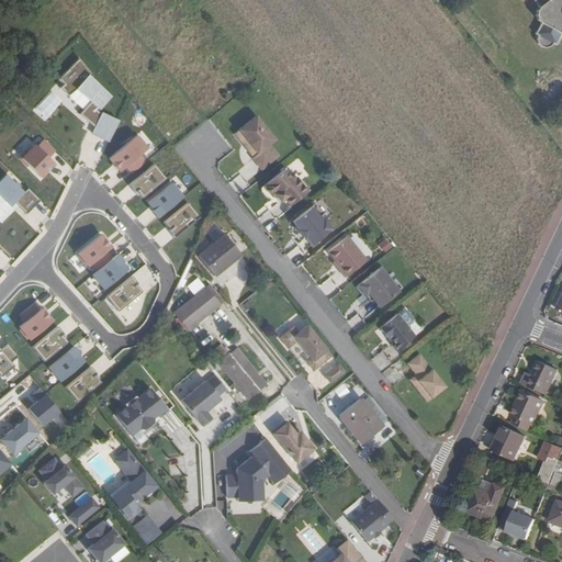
[(561,30),(561,1),(561,0),(532,0),(539,7),(539,8),(538,8),(537,9),(537,10),(536,11),(536,12),(536,13),(535,14),(535,15),(535,17),(536,17),(536,18),(536,19),(537,20),(537,21),(538,21),(539,22),(540,23),(535,34),(536,34),(536,38),(536,40),(537,41),(537,42),(537,43),(538,44),(538,45),(539,45),(540,46),(541,46),(542,47),(543,47),(544,47),(546,47),(547,47),(548,47),(548,46),(549,46),(550,45),(552,43),(554,44),(561,30)]
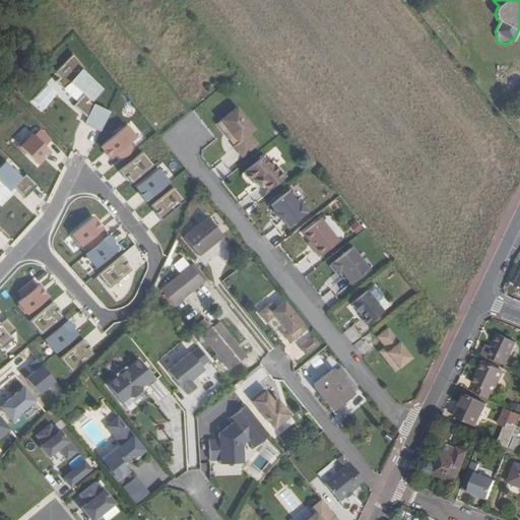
[(102,131),(111,110),(92,102),(102,92),(105,85),(72,55),(53,75),(65,87),(71,80),(84,93),(73,106),(80,112),(88,115),(85,123),(102,131)]
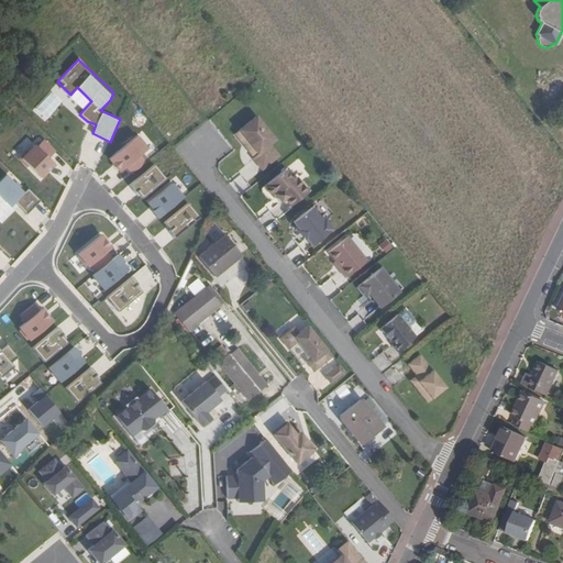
[(256,130),(244,140),(246,142),(238,151),(244,158),(254,151),(255,153),(276,136),(265,123),(256,130)]
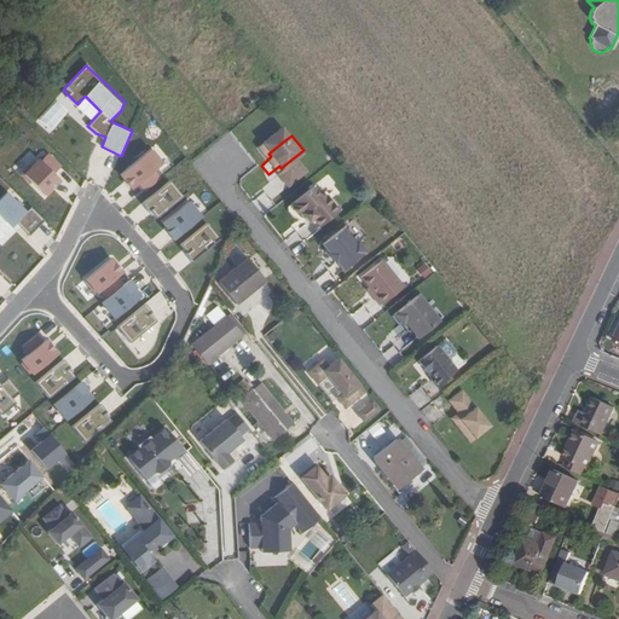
[(268,154),(282,143),(276,136),(264,146),(268,154)]
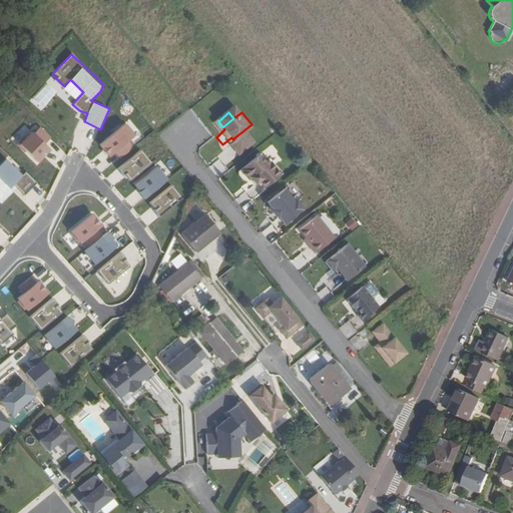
[(135,135),(125,123),(99,145),(109,157),(114,153),(120,160),(134,148),(129,141),(135,135)]
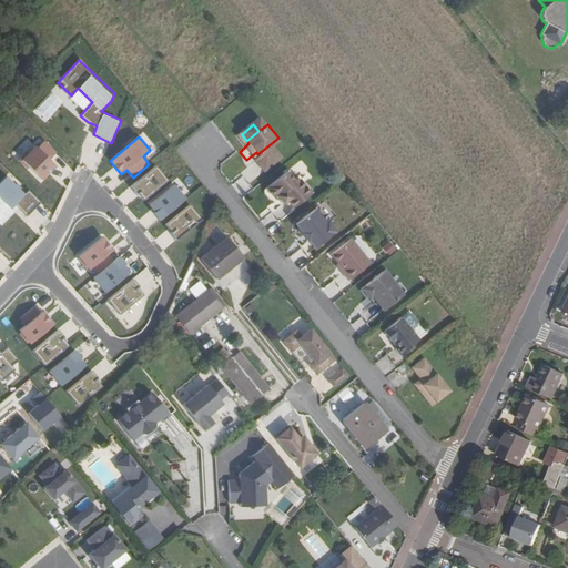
[(49,161),(57,152),(46,141),(39,148),(34,143),(19,159),(41,180),(54,166),(49,161)]
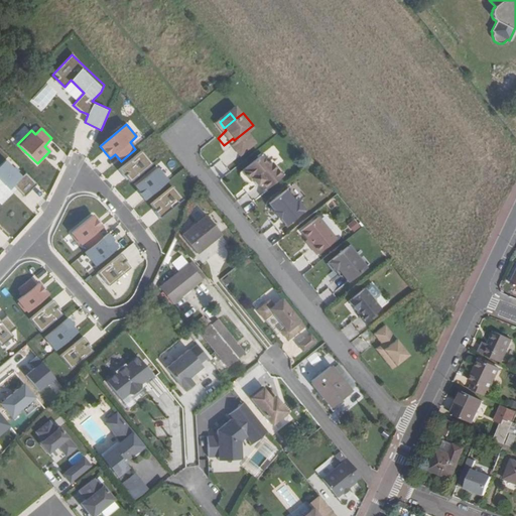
[(151,165),(140,152),(119,171),(130,184),(151,165)]
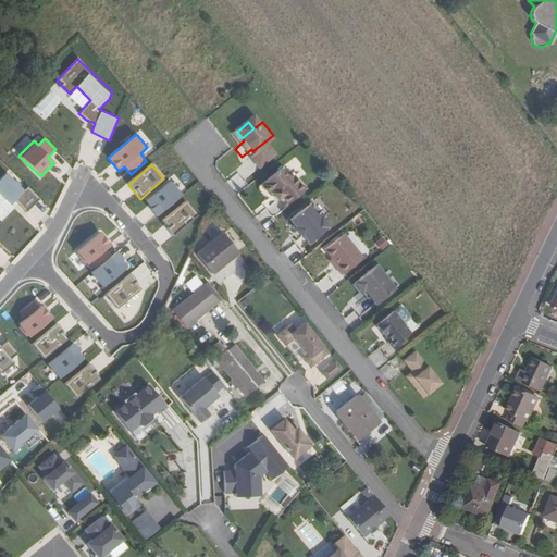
[(282,197),(288,205),(305,190),(293,175),(289,178),(282,169),(261,185),(270,196),(272,194),(277,200),(282,197)]
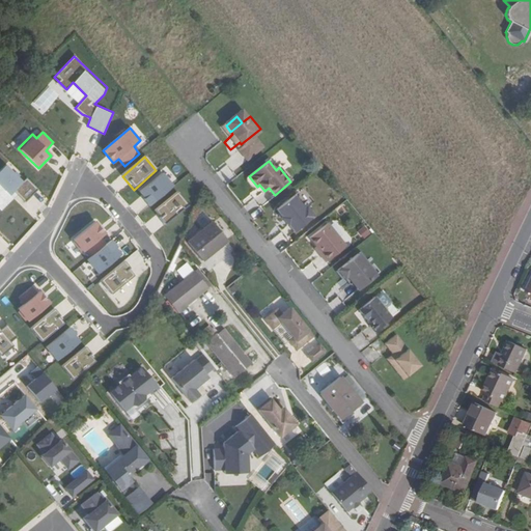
[(26,201),(37,190),(26,179),(23,183),(5,165),(0,169),(0,186),(9,195),(15,190),(26,201)]
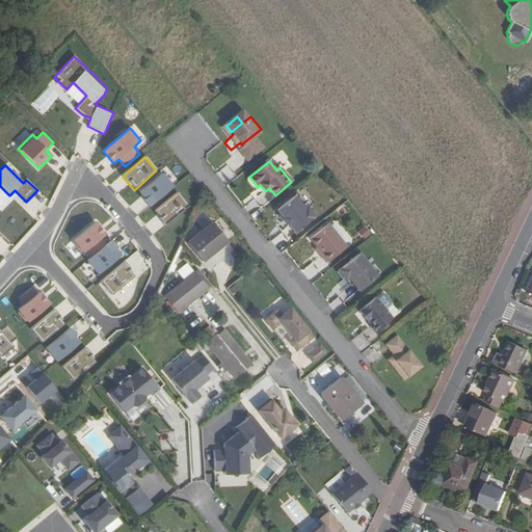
[(151,206),(174,187),(161,173),(138,192),(151,206)]
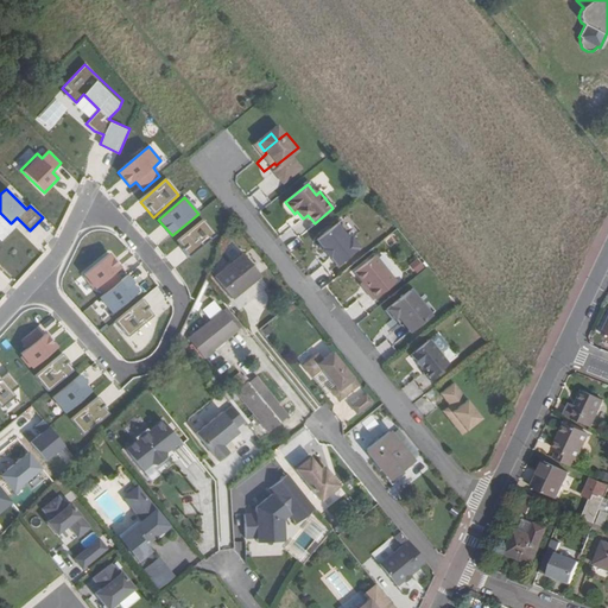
[(216,234),(203,219),(175,241),(188,258),(216,234)]
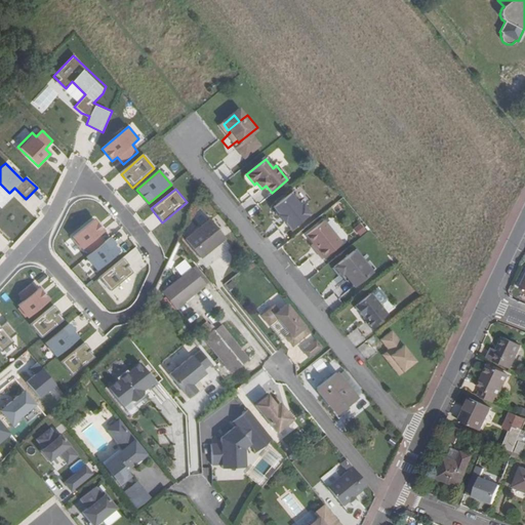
[(311,214),(303,205),(300,207),(290,195),(274,208),(280,215),(283,216),(286,219),(286,224),(291,231),(311,214)]
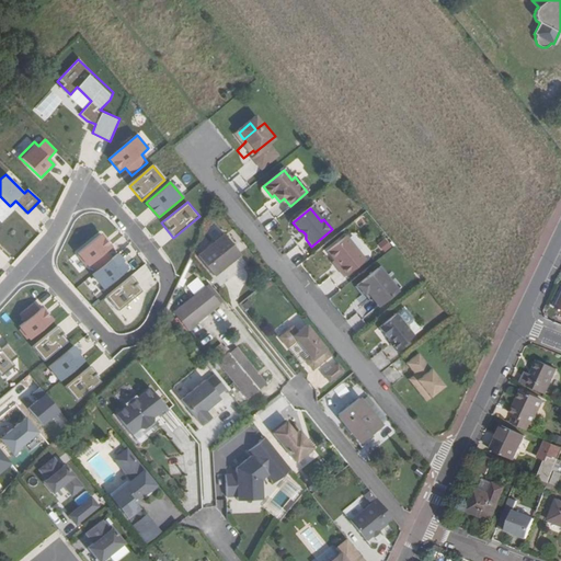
[(243,254),(226,232),(196,254),(213,277),(243,254)]
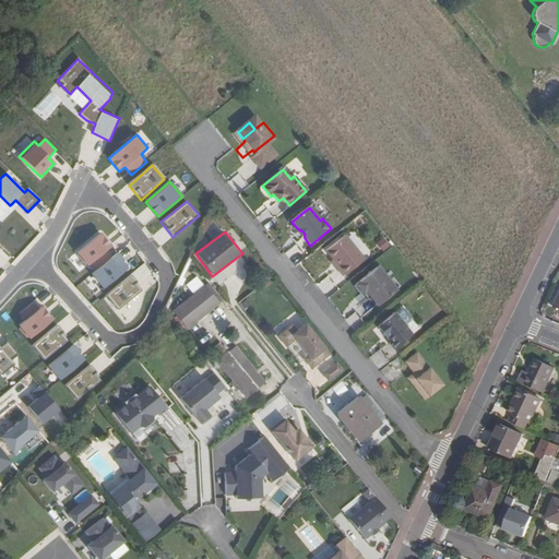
[(116,253),(99,234),(78,252),(93,272),(116,253)]
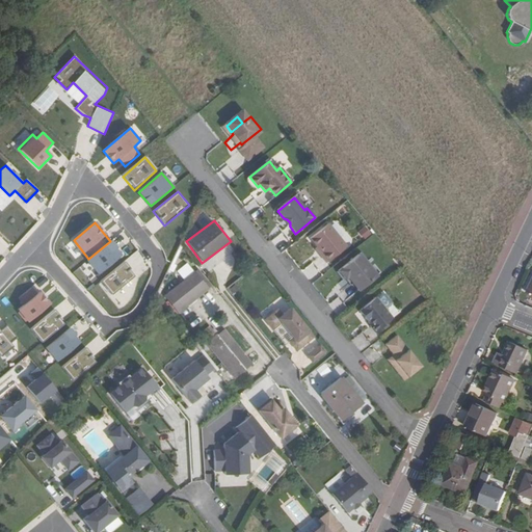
[(346,246),(328,223),(310,238),(316,246),(322,254),(320,256),(325,263),(346,246)]
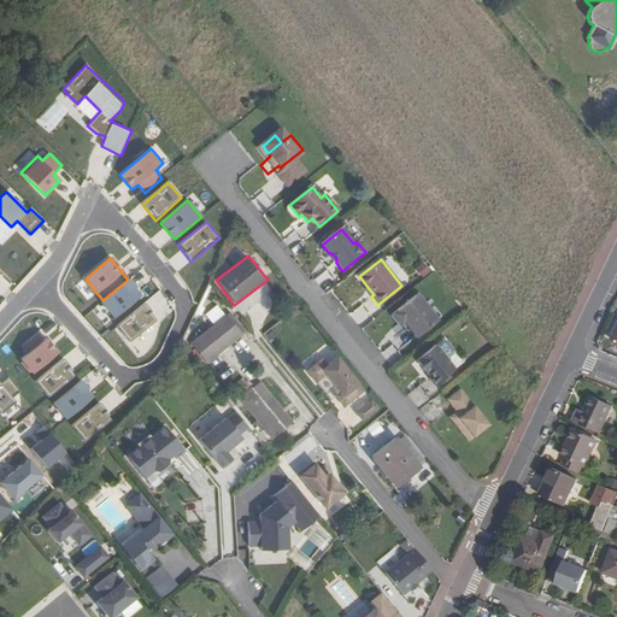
[(428,270),(422,263),(417,268),(422,275),(428,270)]
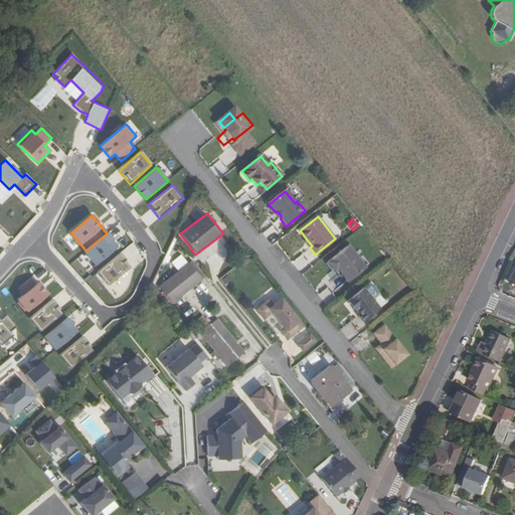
[(114,238),(108,231),(107,233),(86,250),(83,251),(95,266),(117,247),(111,240),(114,238)]
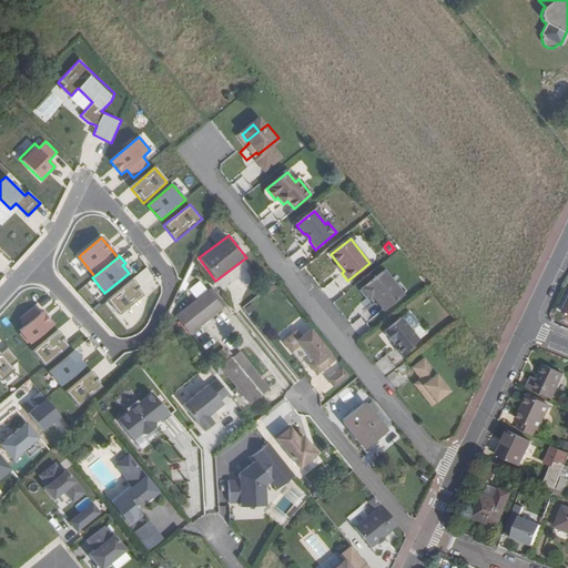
[(403,296),(383,273),(361,291),(369,301),(372,298),(383,312),(403,296)]
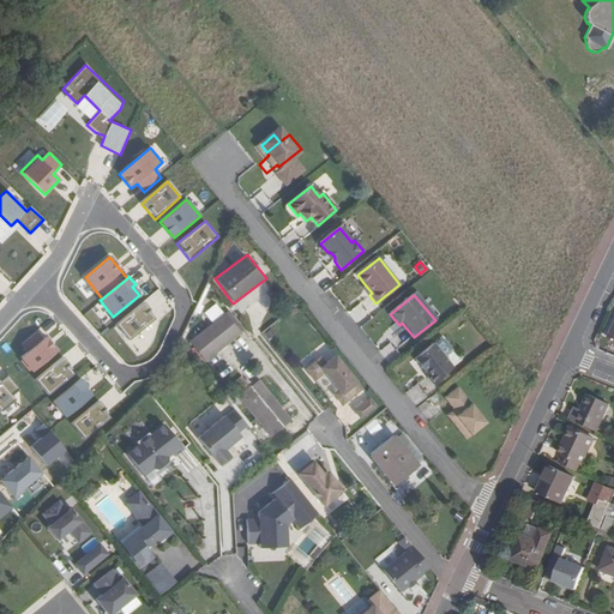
[(149,309),(143,302),(116,325),(130,339),(154,319),(146,311),(149,309)]
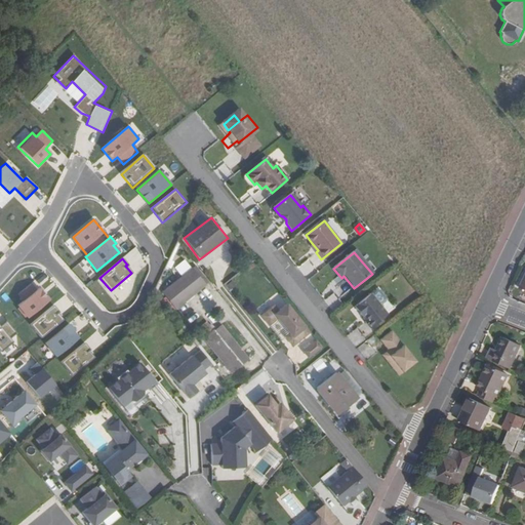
[(199,274),(198,276),(192,269),(162,293),(175,309),(205,285),(207,283),(199,274)]
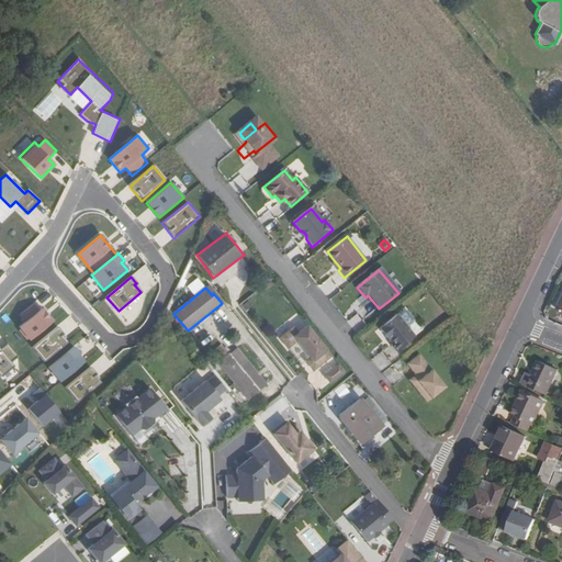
[(417,334),(424,328),(405,306),(398,312),(417,334)]
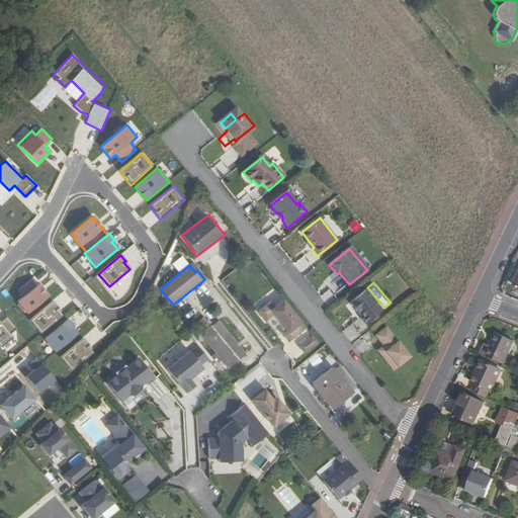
[(51,295),(39,283),(16,301),(26,315),(51,295)]
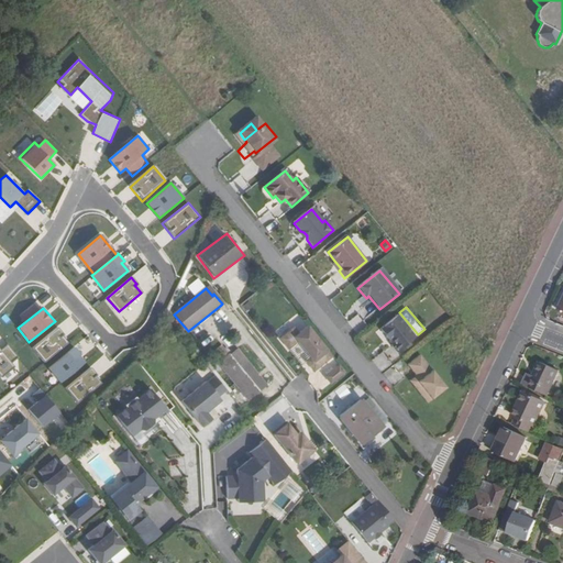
[(417,339),(398,315),(379,329),(393,345),(393,346),(398,354),(417,339)]
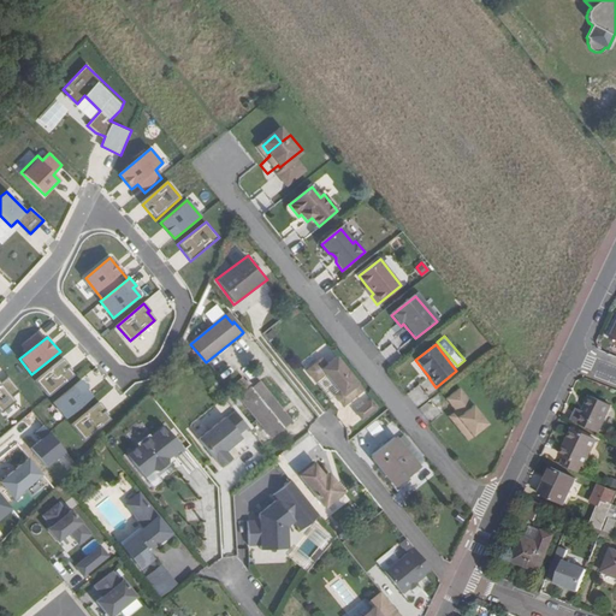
[(363,390),(336,356),(326,365),(321,357),(307,369),(315,381),(325,373),(339,391),(335,395),(343,407),(363,390)]
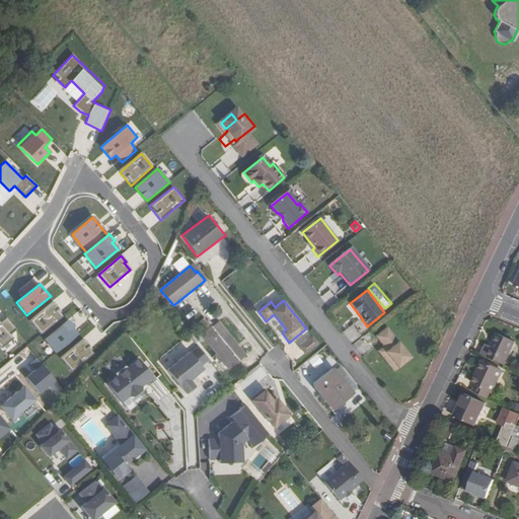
[(58,308),(53,301),(30,319),(42,332),(61,316),(56,310),(58,308)]
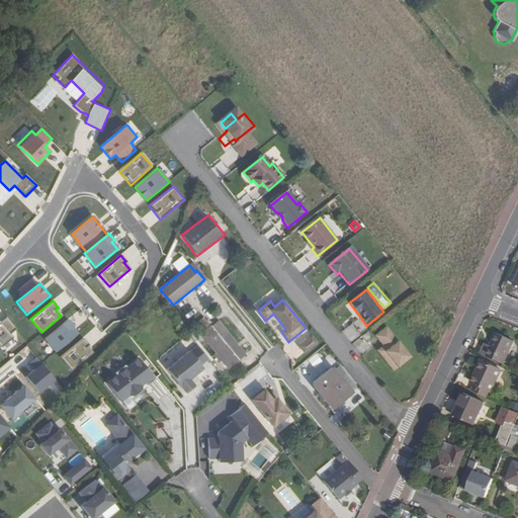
[(15,329),(6,317),(0,322),(0,344),(1,346),(12,338),(9,334),(15,329)]
